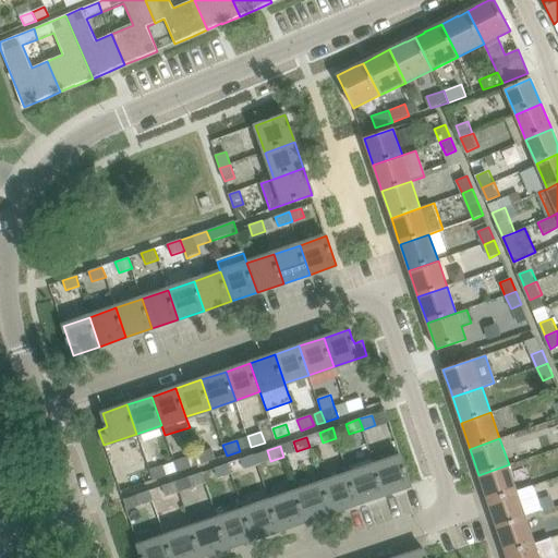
[(198,453),(202,463),(215,459),(211,449),(198,453)]
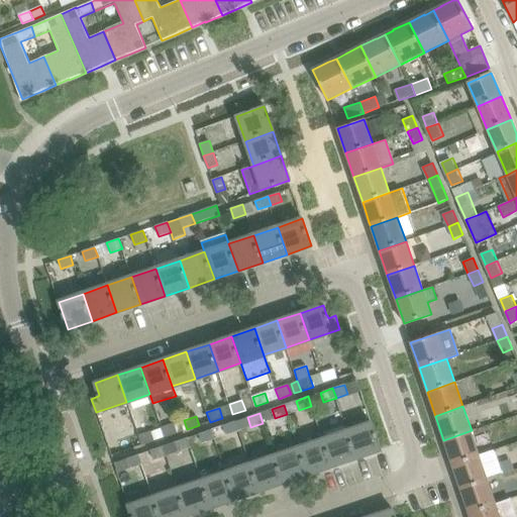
[(238,431),(235,421),(223,425),(226,435),(238,431)]
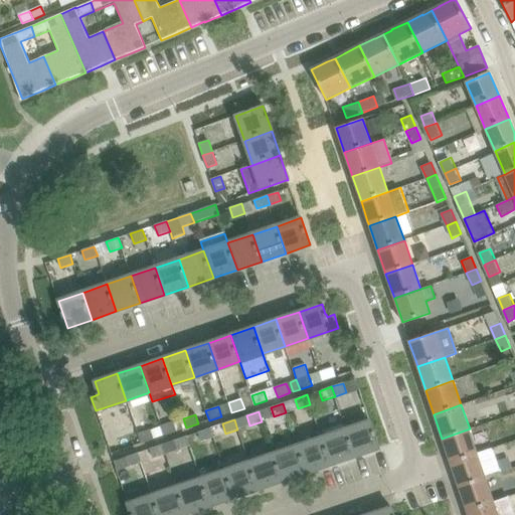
[(370,420),(346,430),(355,457),(379,449),(371,422),(370,420)]
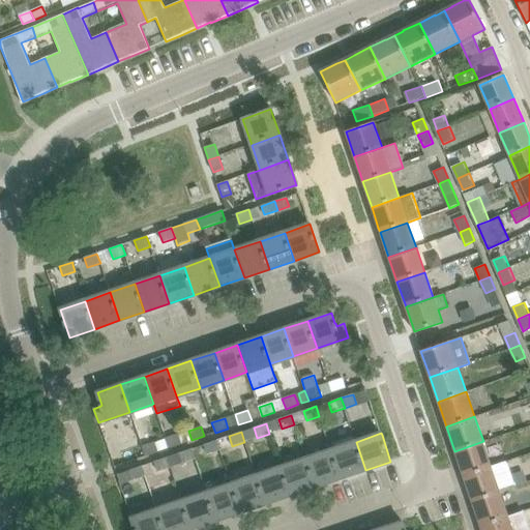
[(165,438),(168,448),(181,444),(177,434),(165,438)]
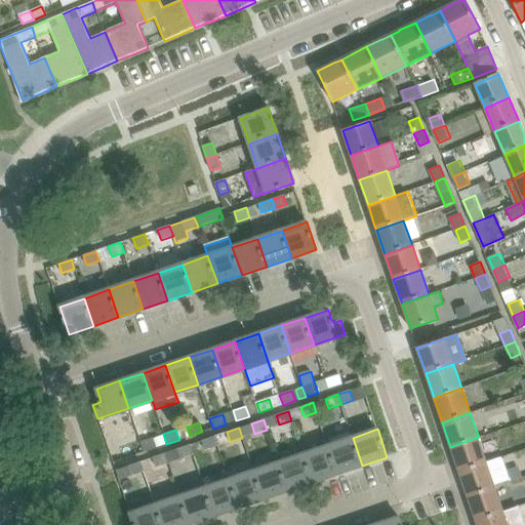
[(217,446),(214,436),(201,440),(205,450),(217,446)]
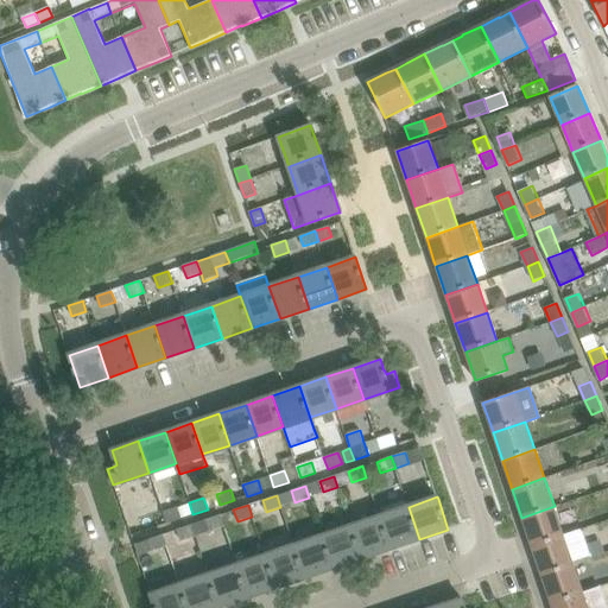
[(564,536),(555,506),(521,518),(532,546),(564,536)]
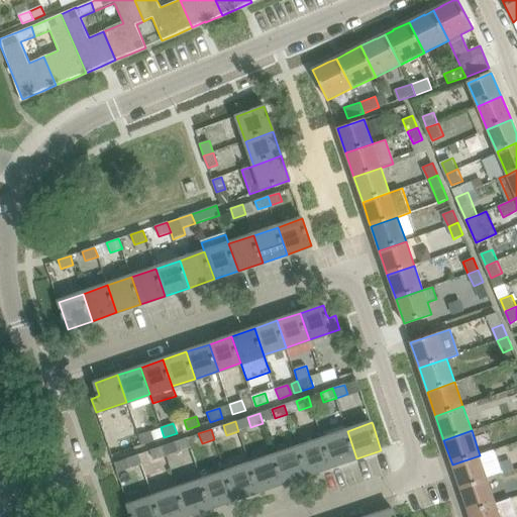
[(150,431),(138,435),(141,444),(153,440),(150,432),(150,431)]
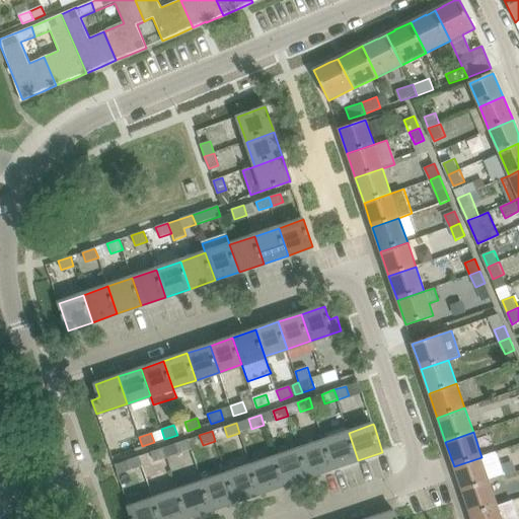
[(334,468),(358,460),(349,433),(324,441),(334,468)]
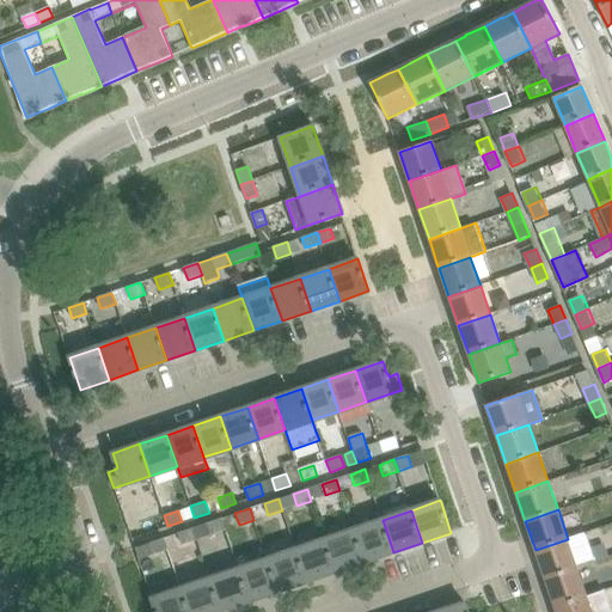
[(225,530),(220,519),(206,524),(210,534),(225,530)]
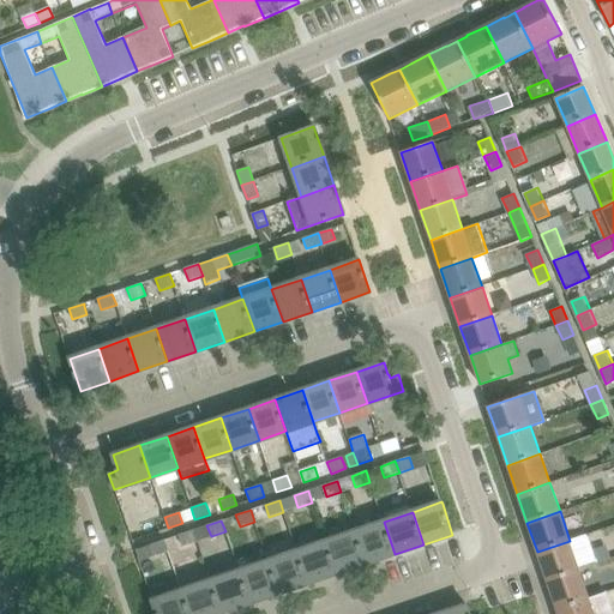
[(384,522),(355,531),(366,564),(395,554),(384,522)]
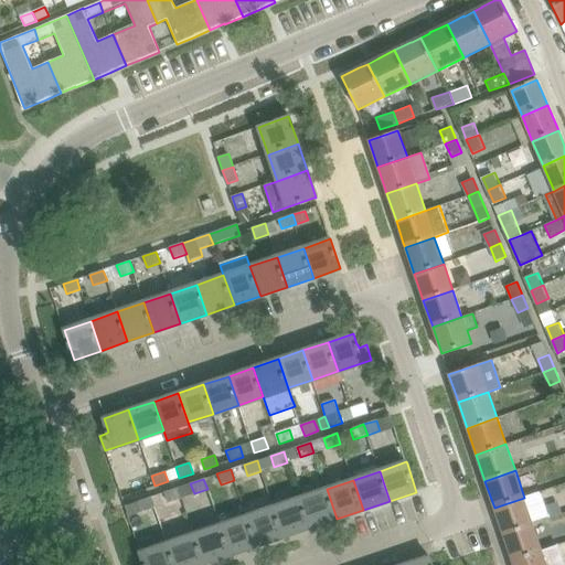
[(0,512),(10,509),(0,482),(0,481),(0,512)]
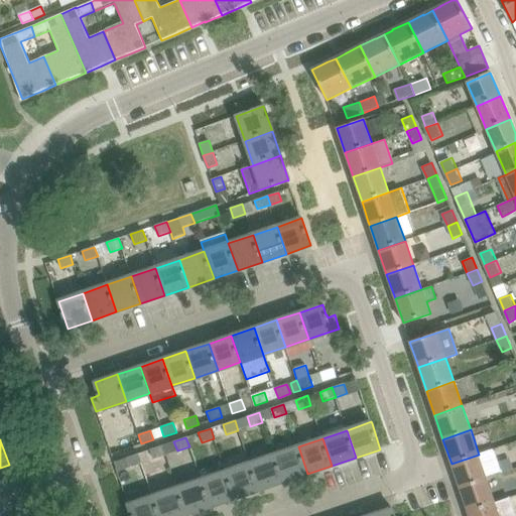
[(170,442),(161,445),(164,455),(173,452),(170,442)]
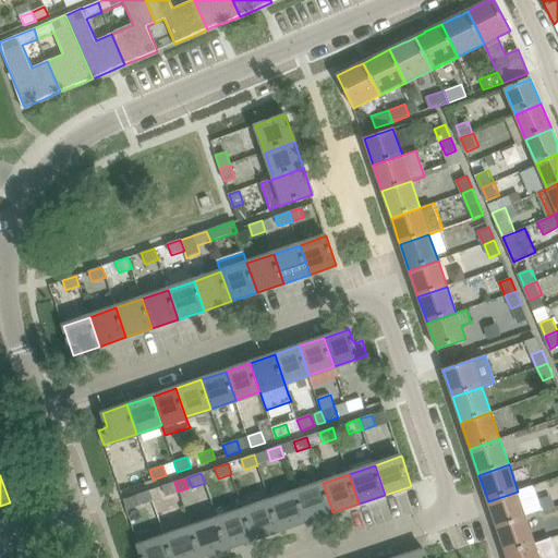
[(178,492),(174,482),(161,486),(165,497),(179,492),(178,492)]
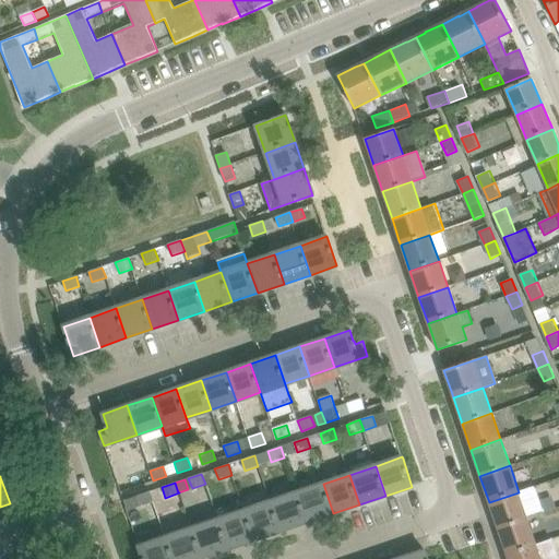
[(307,522),(333,513),(323,484),(296,492),(307,522)]
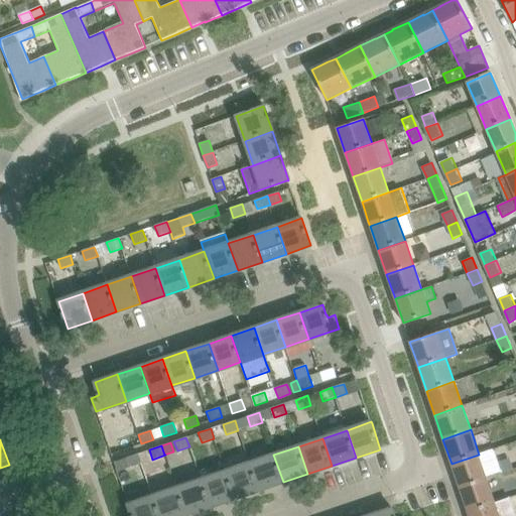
[(479,455),(452,464),(460,488),(487,479),(502,473),(494,448),(479,455)]
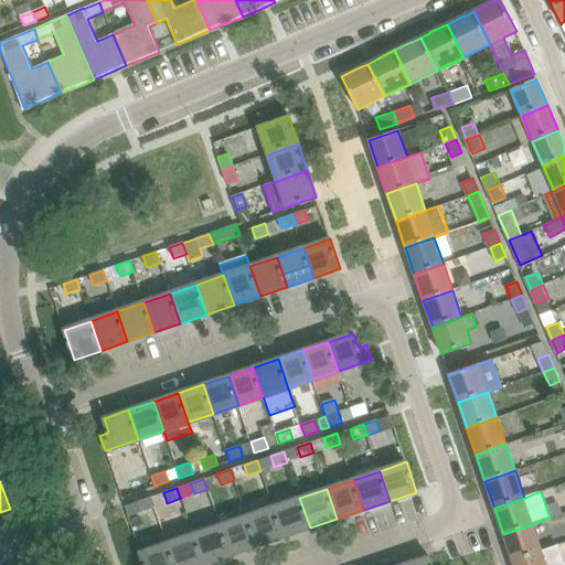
[(151,497),(138,501),(141,512),(145,510),(148,509),(155,507),(151,497)]
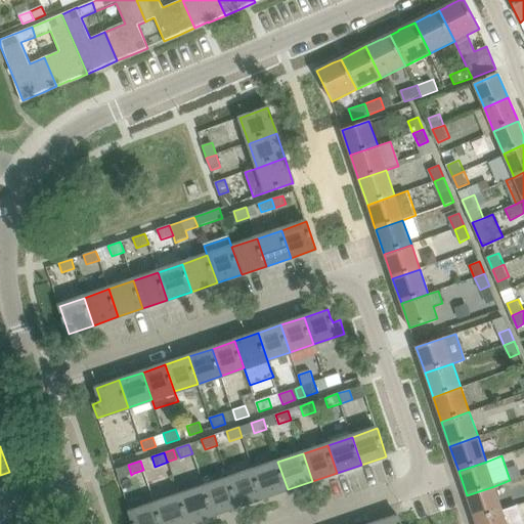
[(277,462),(253,471),(263,498),(288,489),(277,462)]
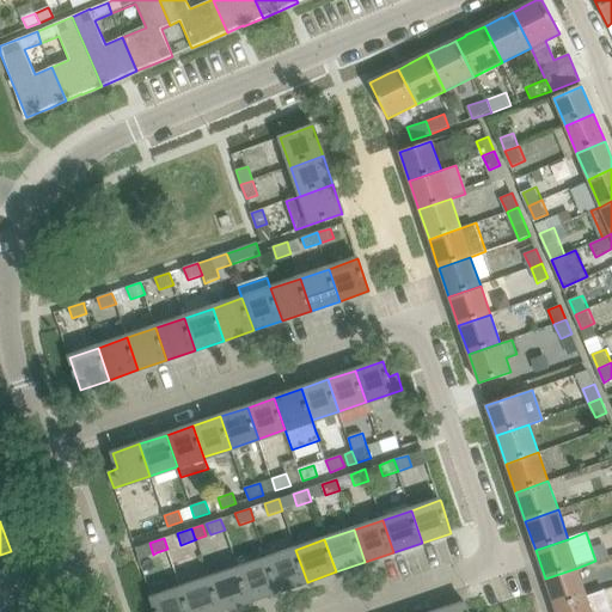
[(295,550),(267,560),(277,592),(307,582),(295,550)]
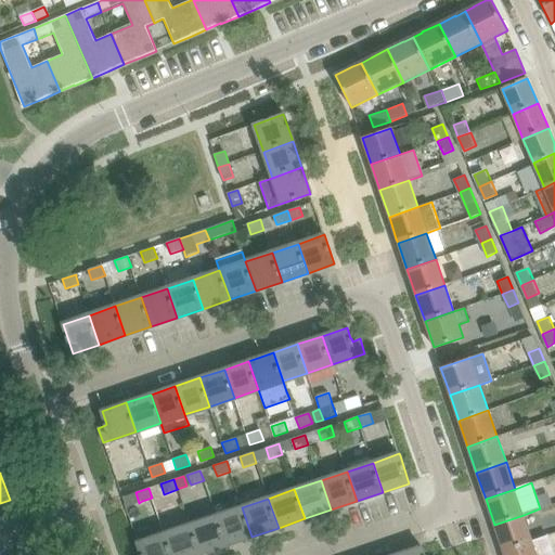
[(252,537),(242,507),(216,516),(226,545),(252,537)]
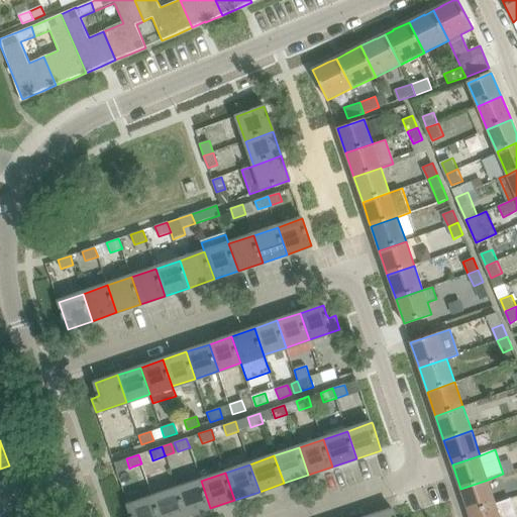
[(496,504),(488,480),(460,489),(469,513),(496,504)]
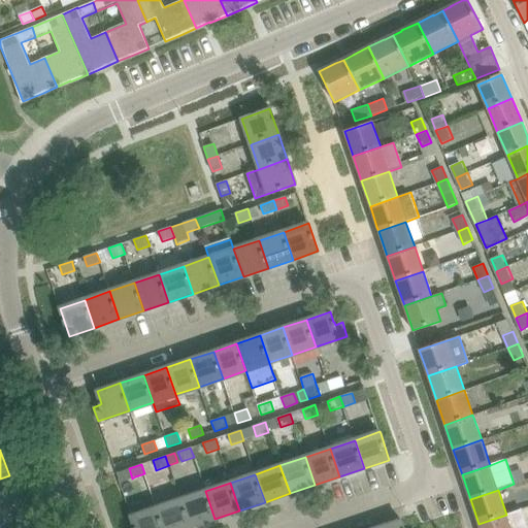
[(215,519),(205,491),(180,499),(190,527),(215,519)]
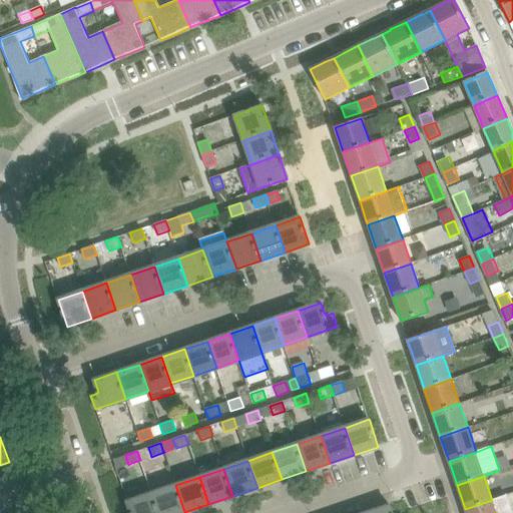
[(182,512),(184,512),(175,485),(151,493),(157,512),(182,512)]
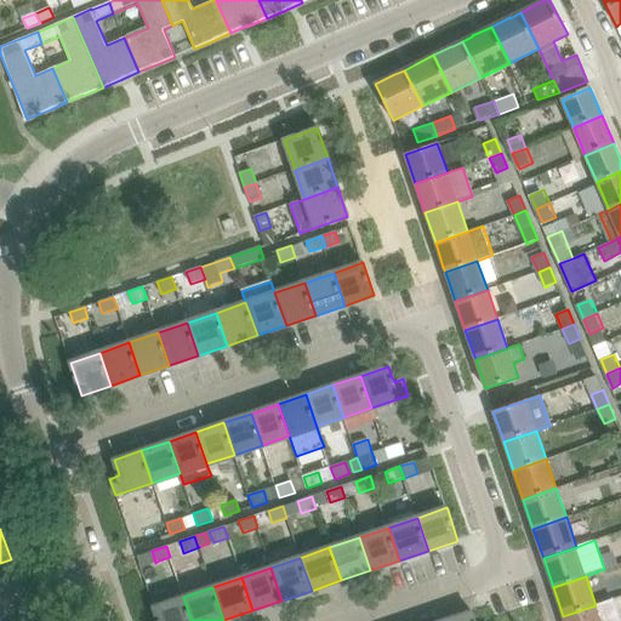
[(191,620),(183,597),(154,608),(158,620),(191,620)]
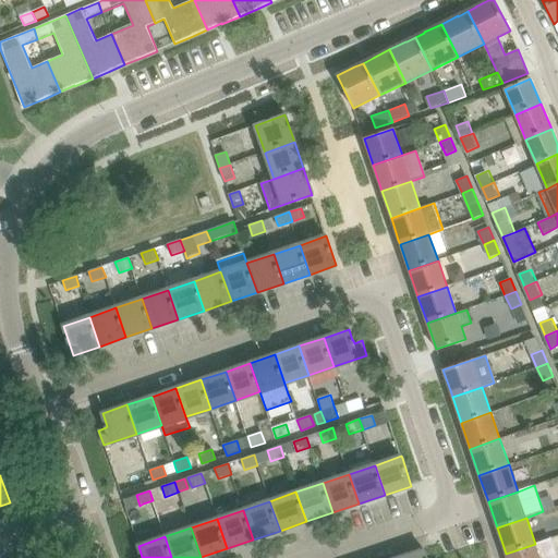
[(540,557),(535,544),(506,554),(507,557),(540,557)]
